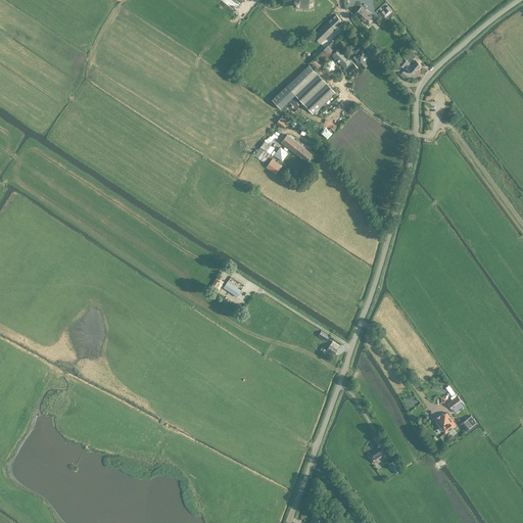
[(383,10),(380,13),(384,18),(393,10),(388,5),(384,8),(386,10),(385,11),(383,10)]
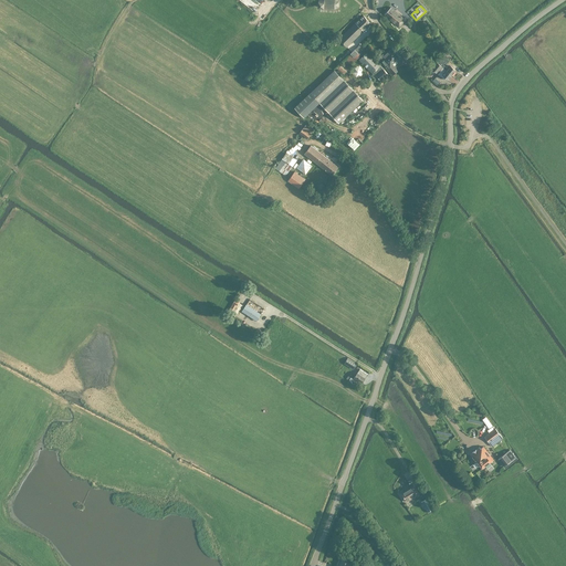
[(385,14),(399,28),(406,20),(391,7),(385,14)]
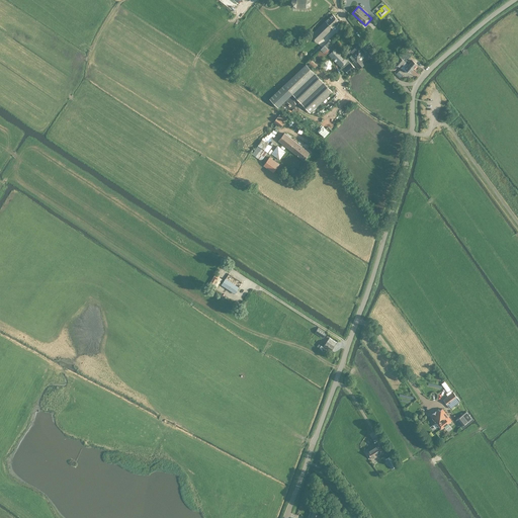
[(310,35),(318,44),(340,21),(333,14),(310,35)]
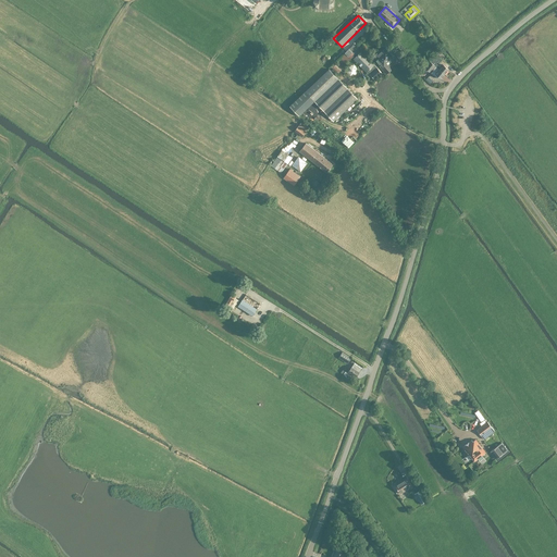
[(345,52),(336,61),(330,67),(337,74),(343,69),(342,67),(346,63),(350,59),(360,49),(355,44),(349,49),(345,52)]
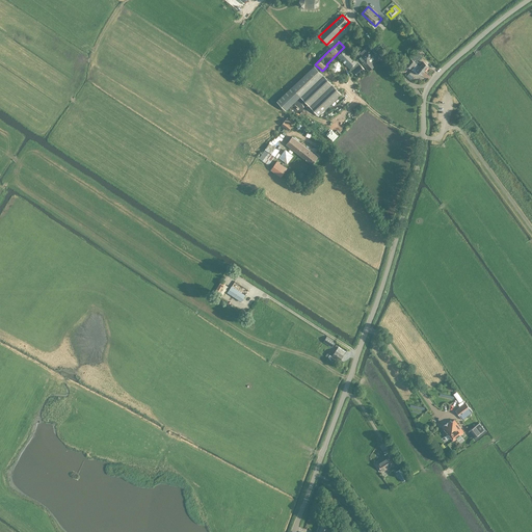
[(374,53),(368,47),(371,45),(369,43),(355,55),(357,57),(358,57),(365,65),(369,70),(375,64),(373,62),(380,56),(376,51),(374,53)]
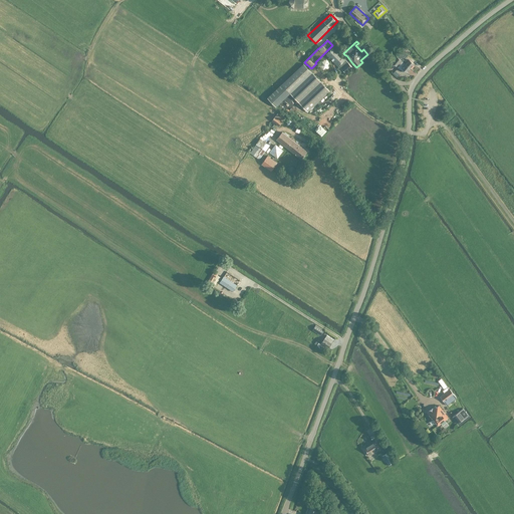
[(335,45),(326,54),(331,59),(338,66),(339,65),(345,71),(351,66),(343,57),(344,56),(335,45)]
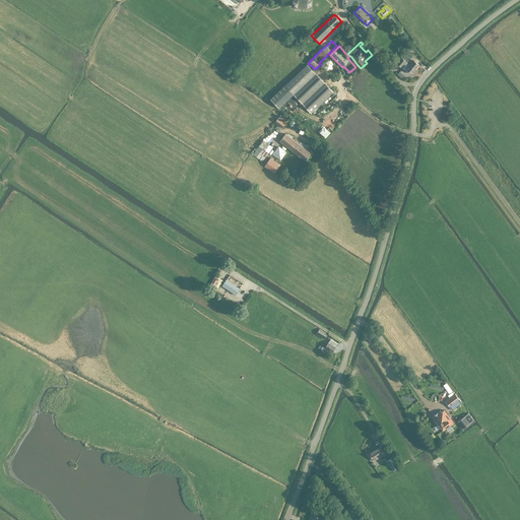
[(413,60),(411,63),(407,60),(407,59),(409,57),(411,58),(412,56),(407,52),(405,54),(402,58),(415,69),(419,65),(413,60)]
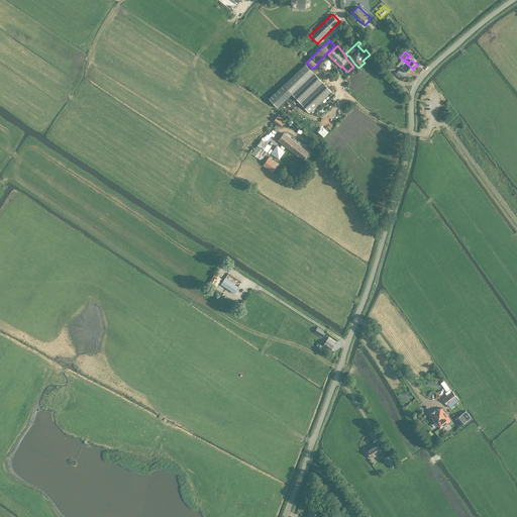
[(410,73),(413,69),(400,58),(399,58),(400,59),(396,63),(393,61),(391,64),(393,66),(391,68),(395,72),(401,65),(403,66),(400,69),(406,73),(407,71),(410,73)]
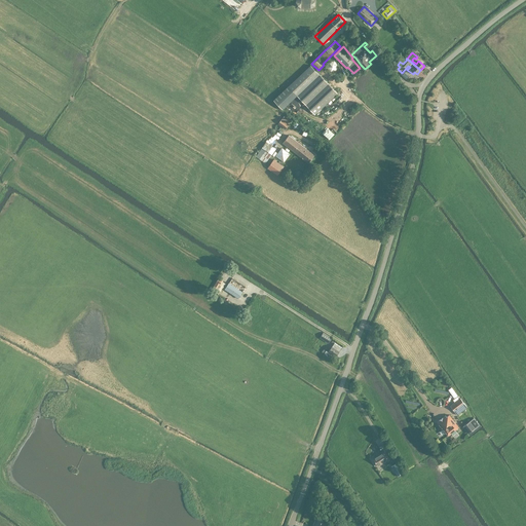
[(338,67),(338,66),(338,65),(338,64),(337,62),(335,61),(334,61),(333,61),(332,61),(331,61),(329,62),(328,64),(328,65),(327,66),(328,67),(328,68),(329,70),(331,71),(332,71),(333,72),(334,72),(335,71),(337,70),(338,68),(338,67)]
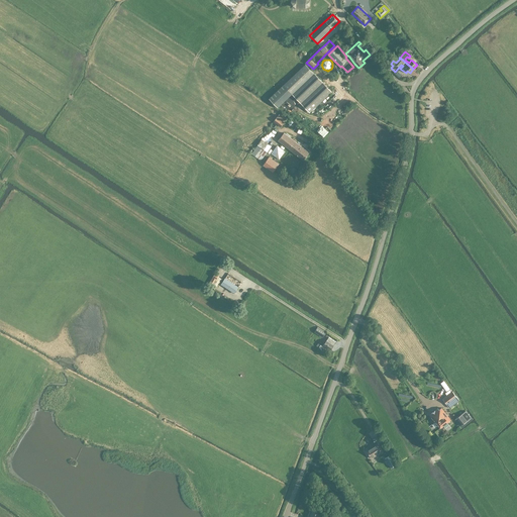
[(284,85),(269,99),(278,108),(292,95),(310,113),(331,92),(314,74),(305,65),(284,85)]
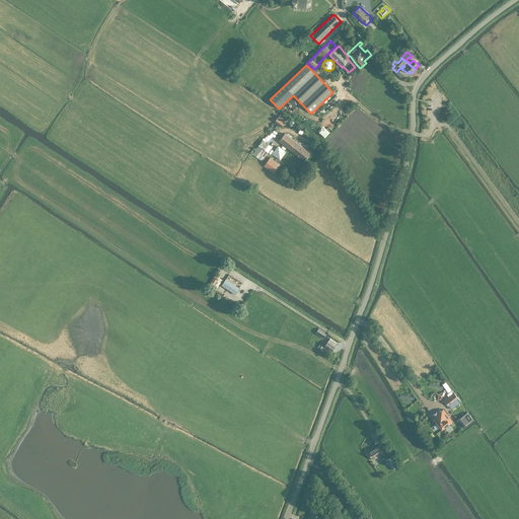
[(282,128),(288,120),(281,115),(274,122),(282,128)]
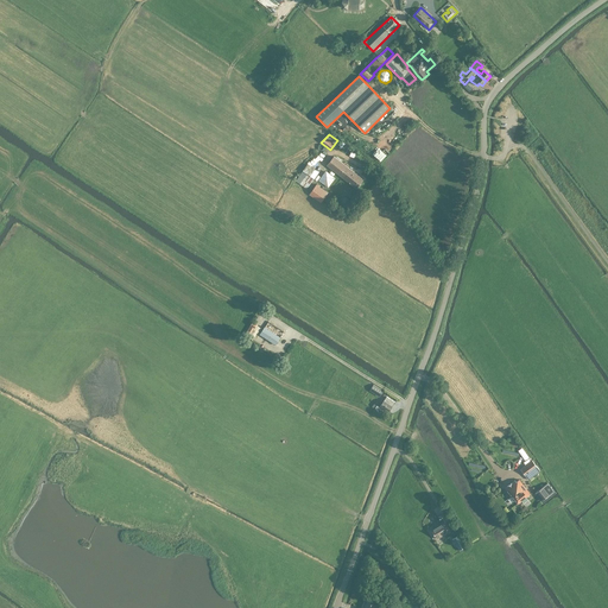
[(391,152),(387,146),(384,149),(382,146),(373,153),(378,160),(391,152)]
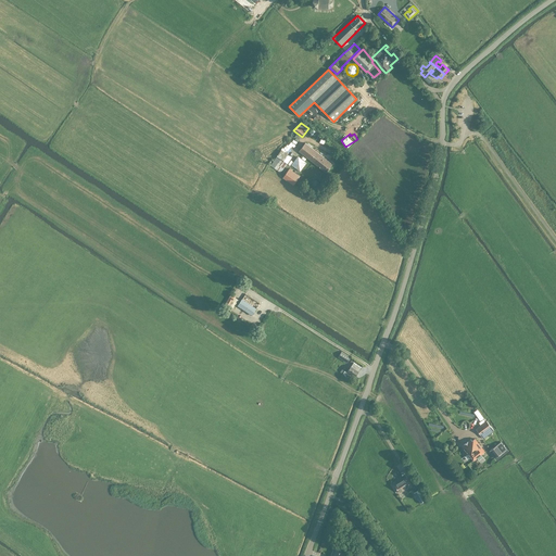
[(305,143),(299,151),(326,172),(332,164),(305,143)]
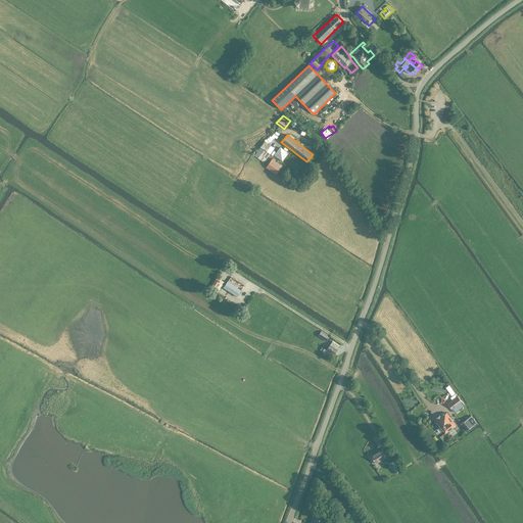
[(265,141),(260,147),(254,156),(265,162),(271,153),(275,148),(265,141)]
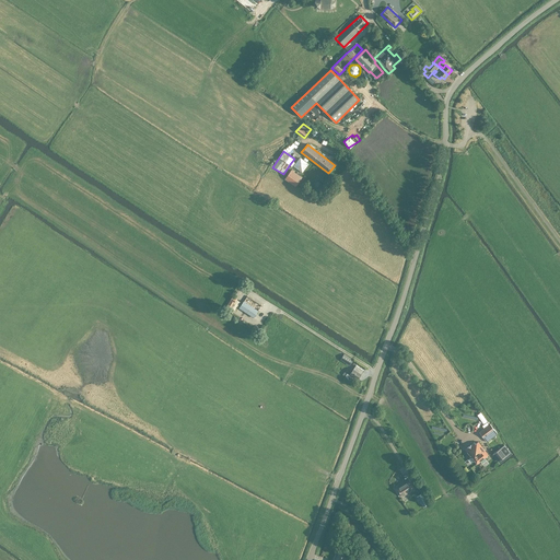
[(302,173),(310,164),(300,158),(293,166),(302,173)]
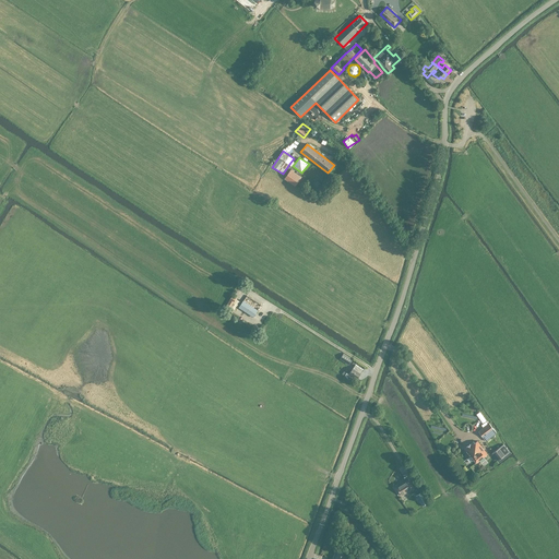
[(295,186),(301,178),(290,169),(284,179),(295,186)]
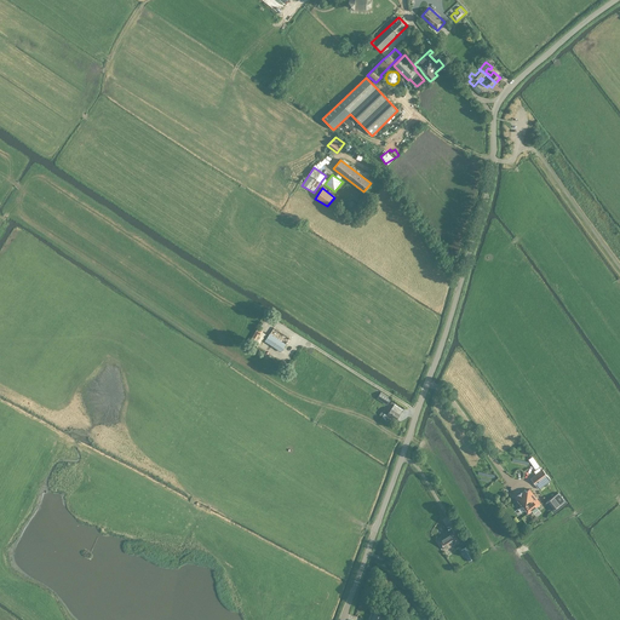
[(287,344),(270,333),(265,340),(281,351),(287,344)]
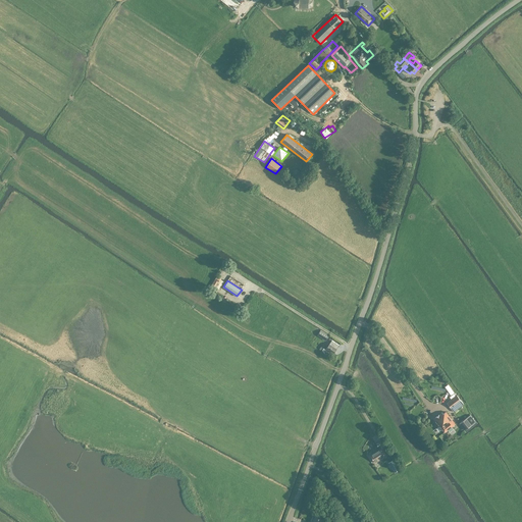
[(321,330),(317,335),(326,342),(329,335),(321,330)]
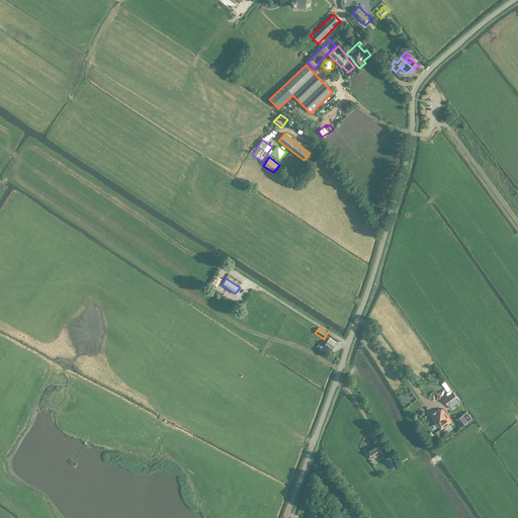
[(331,350),(334,346),(337,342),(330,338),(327,341),(325,344),(323,347),(321,345),(319,348),(324,351),(326,347),(331,350)]
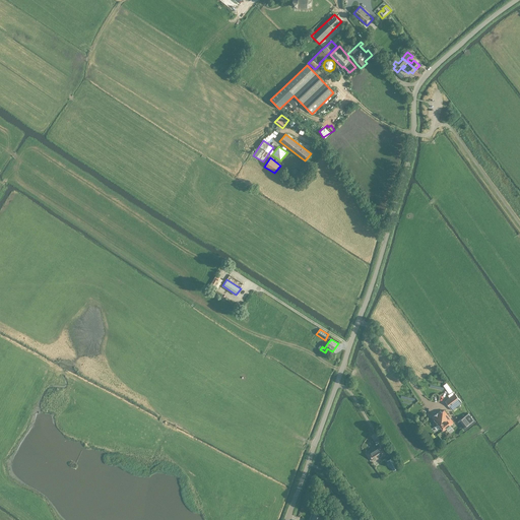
[(462,402),(455,394),(450,397),(457,406),(462,402)]
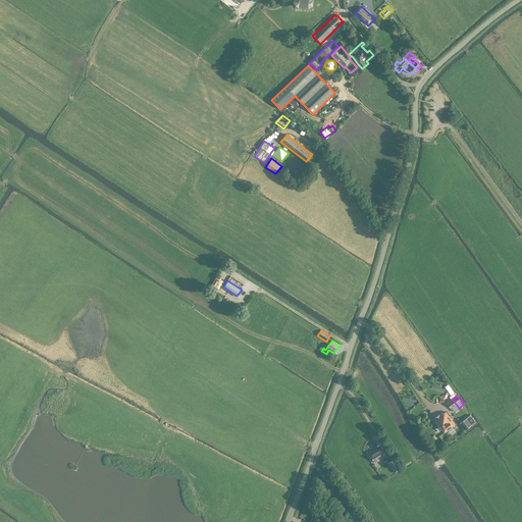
[(454,412),(459,408),(452,399),(447,403),(454,412)]
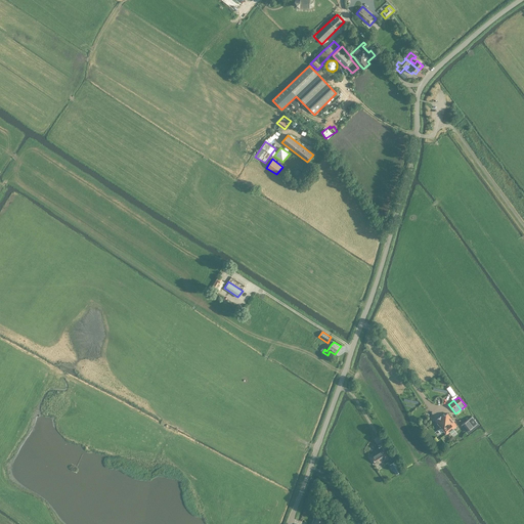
[(446,435),(457,426),(447,413),(445,416),(443,413),(435,421),(446,435)]
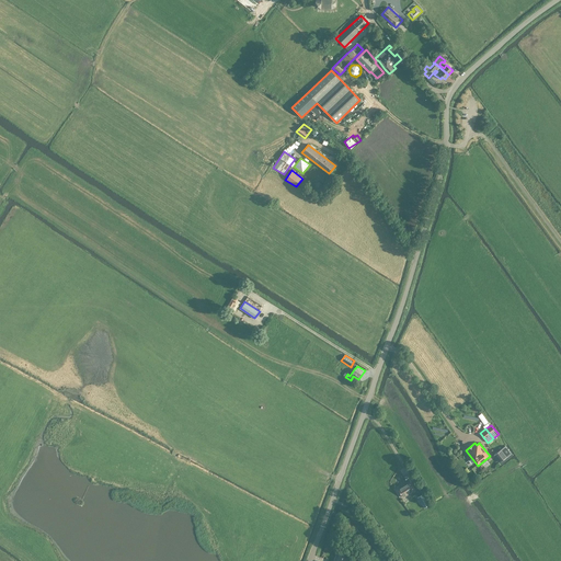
[(505,446),(493,455),(499,462),(511,454),(505,446)]
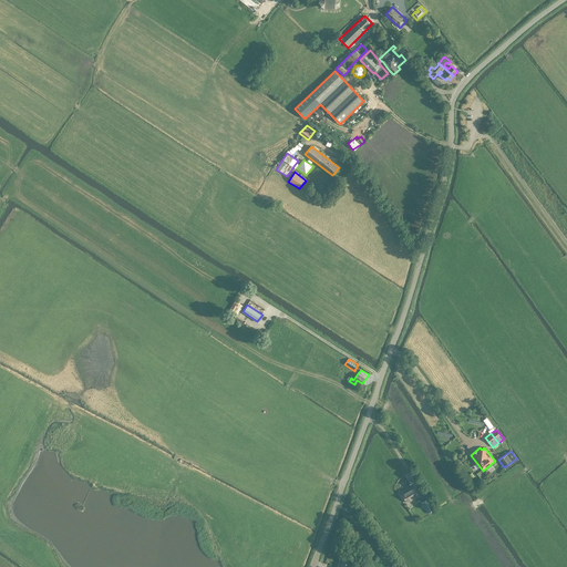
[(408,503),(420,495),(414,486),(412,488),(402,494),(408,503)]
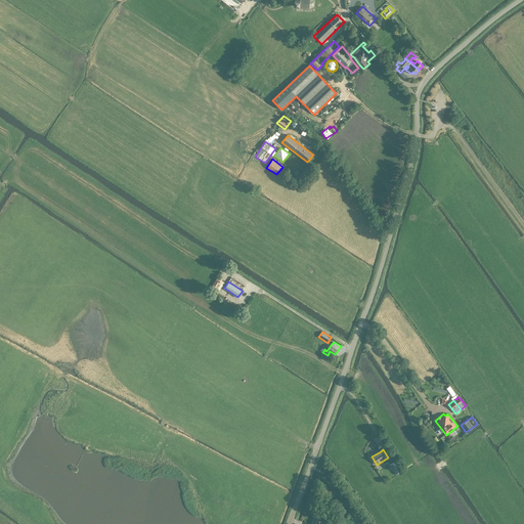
[(390,464),(396,474),(402,471),(396,461),(390,464)]
